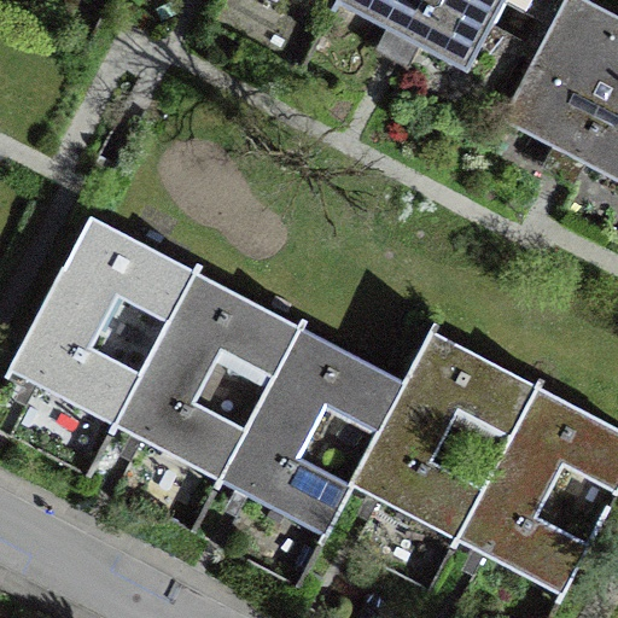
[(336,0),(336,3),(402,38),(467,73),(505,0),(336,0)]
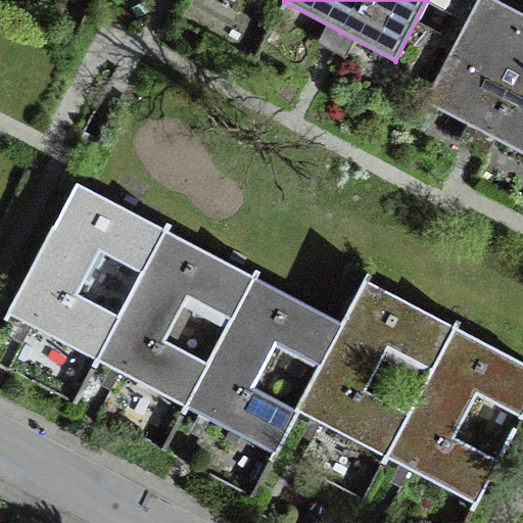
[(477,0),(424,102),(480,132),(522,153),(522,13),(497,0),(477,0)]
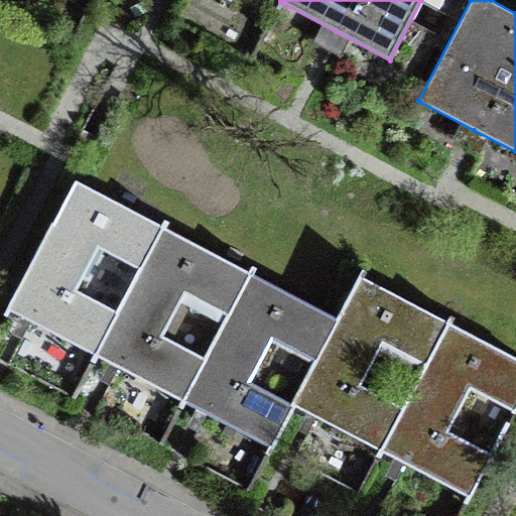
[(165,220),(162,225),(78,180),(81,175),(78,173),(7,308),(25,318),(96,356),(167,221),(165,220)]
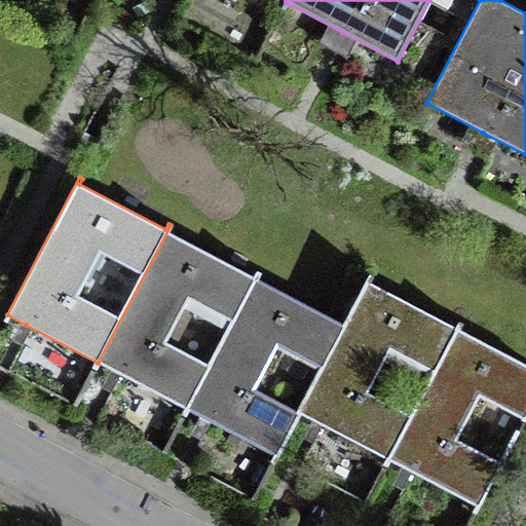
[(257,271),(255,276),(170,231),(173,226),(171,225),(98,363),(115,372),(187,409),(259,272),(257,271)]
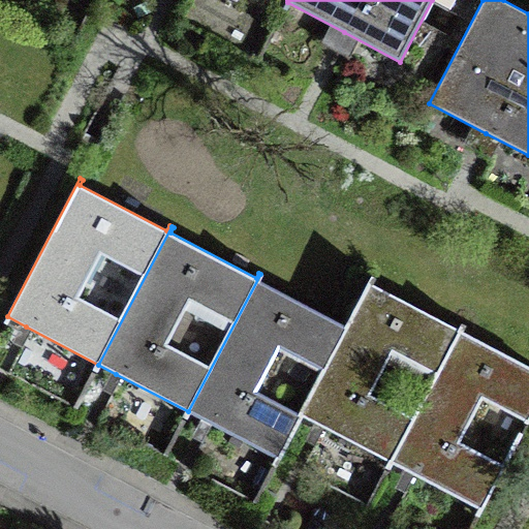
[(371,276),(345,324),(259,280),(262,275),(260,274),(188,411),(205,421),(278,459),(373,277),(371,276)]
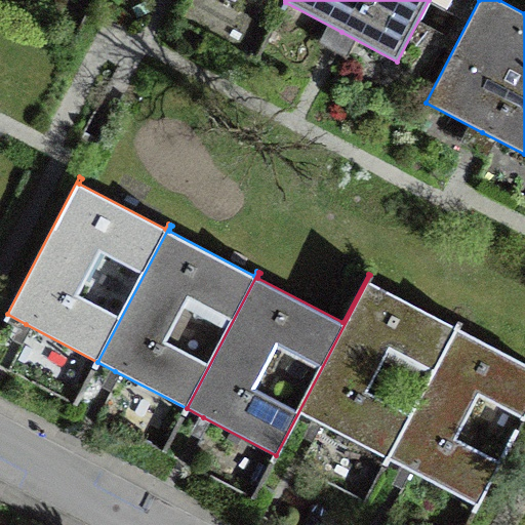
[(457,321),(454,326),(369,281),(372,276),(370,275),(276,455),(278,456),(300,413),(316,421),(388,459),(459,322),(457,321)]
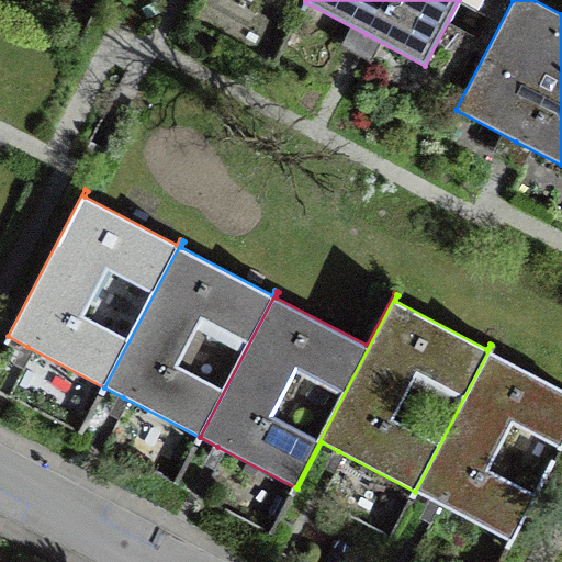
[(561,389),(491,351),(494,346),(492,345),(415,492),(435,503),(512,542),(561,446),(561,389)]
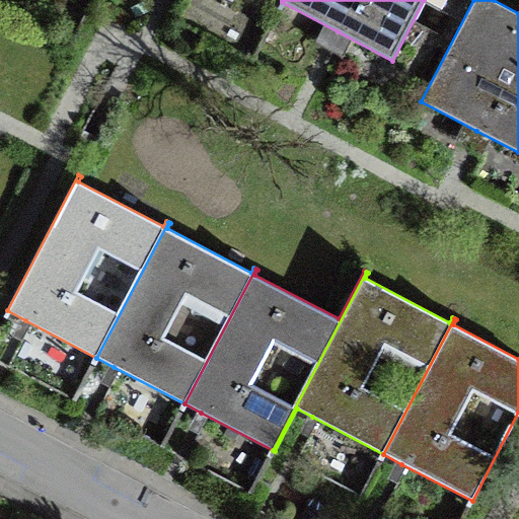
All buildings are outlined.
